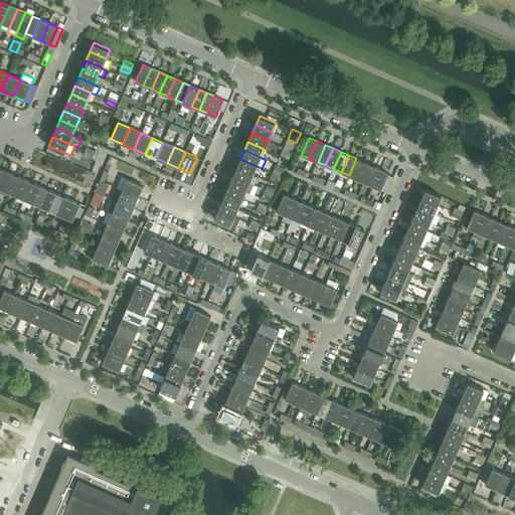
[(364,162),(356,158),(349,175),(357,179),(364,162)]
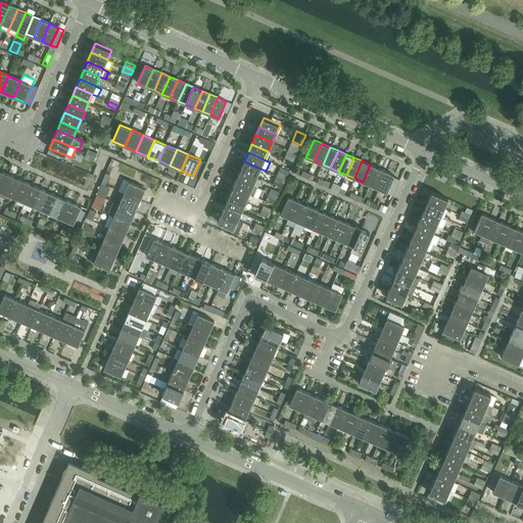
[(244,161),(240,170),(256,177),(260,169),(244,161)]
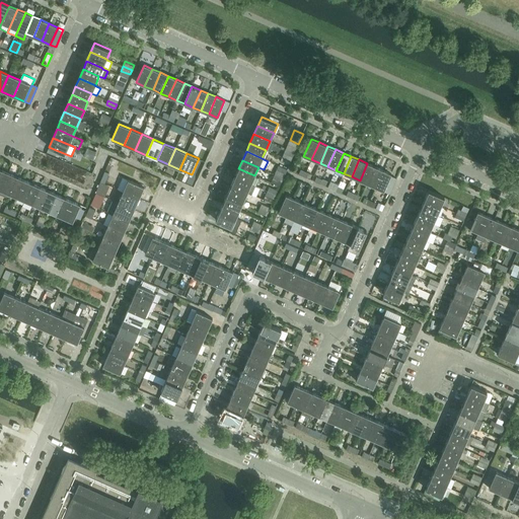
[(367,163),(360,180),(368,184),(375,167),(367,163)]
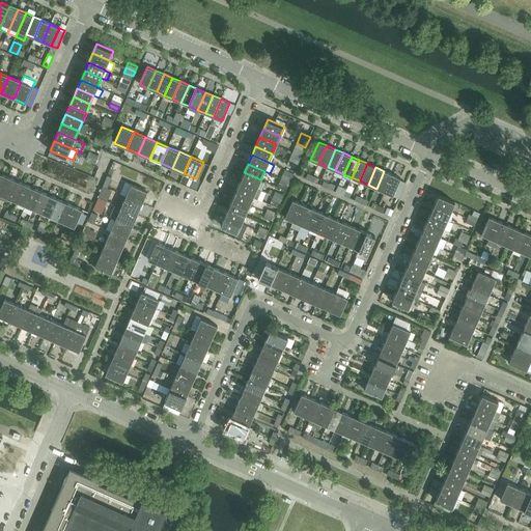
[(289,183),(294,174),(284,170),(281,178),(289,183)]
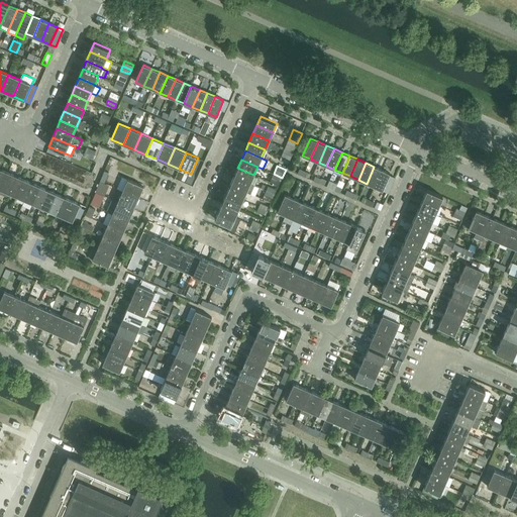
[(374,167),(367,184),(375,187),(382,170),(374,167)]
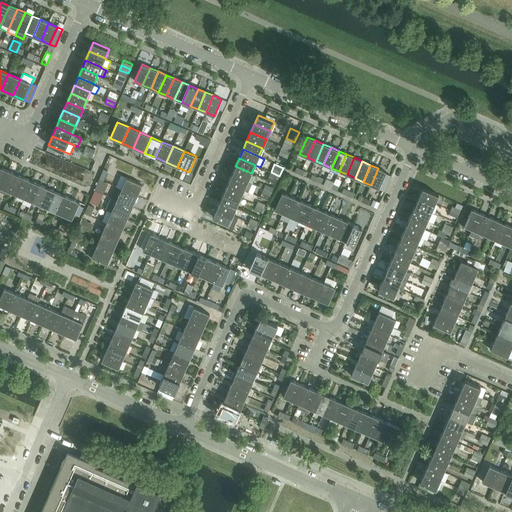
[(235,166),(232,174),(252,183),(256,175),(251,173),(235,166)]
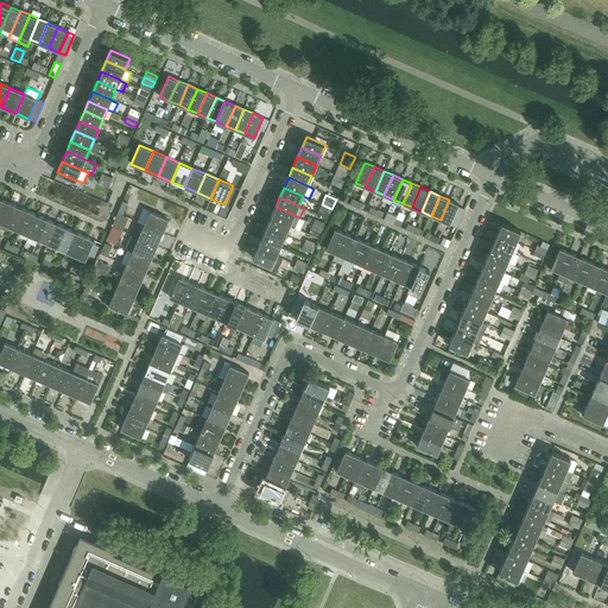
[(458,204),(449,200),(441,220),(450,225),(458,204)]
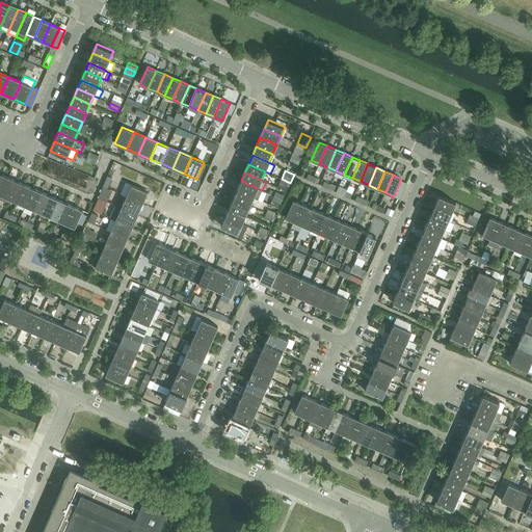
[(108,188),(112,179),(108,177),(104,187),(108,188)]
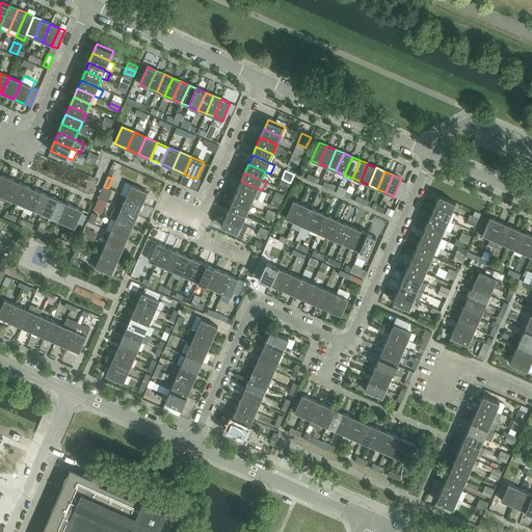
[(17,181),(8,178),(0,195),(9,198),(17,181)]
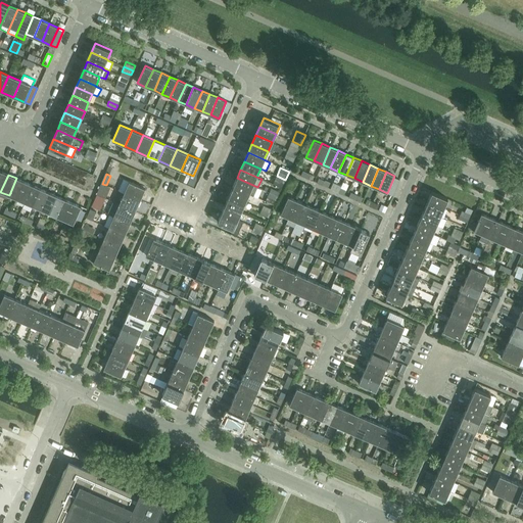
[(25,182),(16,178),(9,195),(17,199),(25,182)]
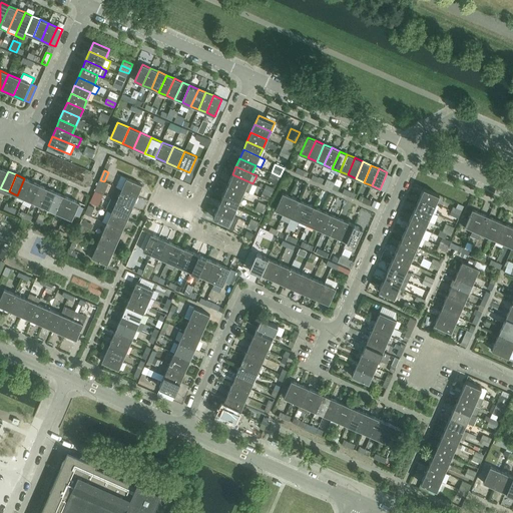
[(232,174),(228,183),(244,190),(252,193),(253,194),(258,185),(252,183),(232,174)]
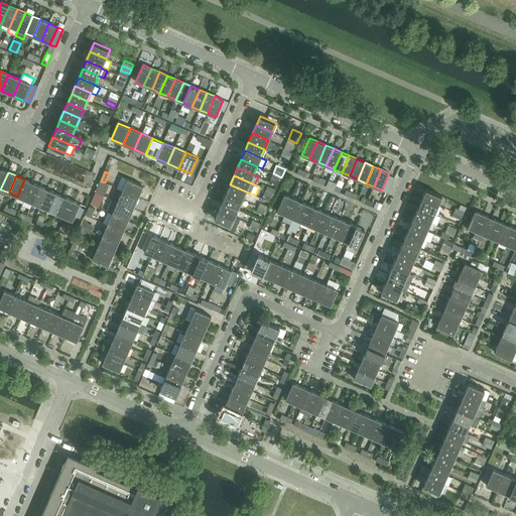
[(388,175),(382,190),(387,192),(394,177),(388,175)]
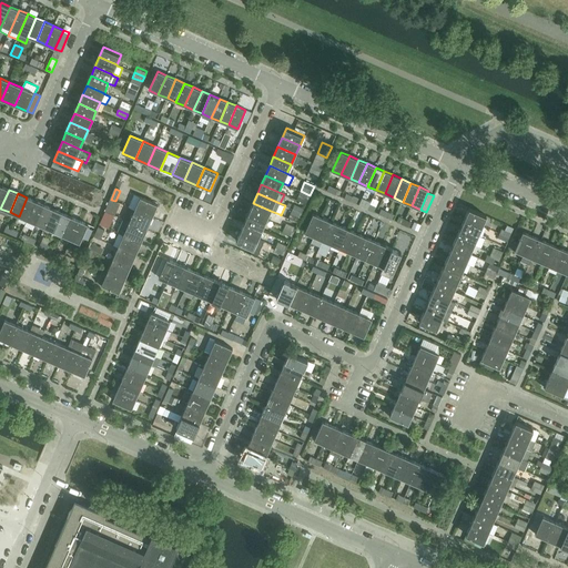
[(133,195),(129,208),(152,217),(158,205),(140,198),(133,195)]
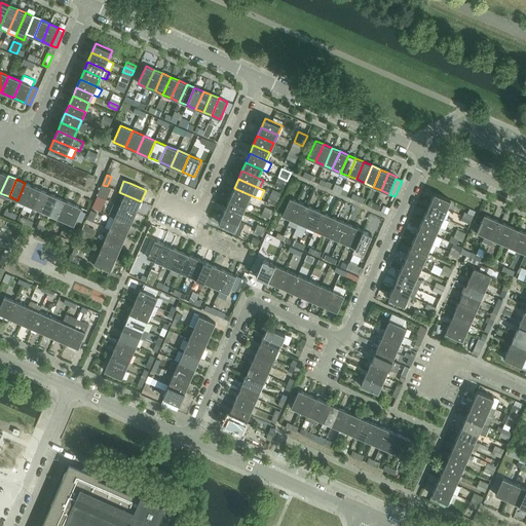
[(33,186),(25,183),(17,200),(25,203),(33,186)]
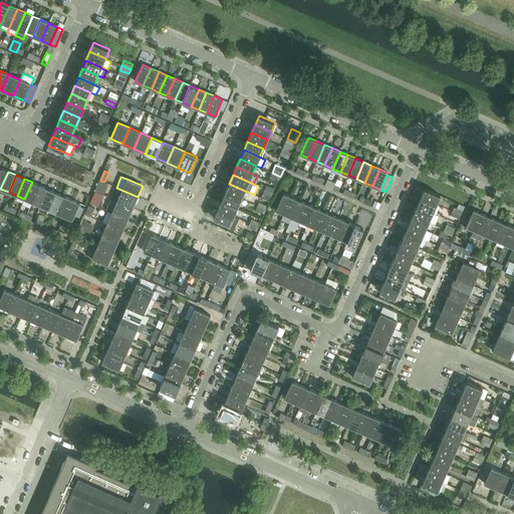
[(325,186),(332,189),(334,185),(335,183),(327,179),(325,186)]
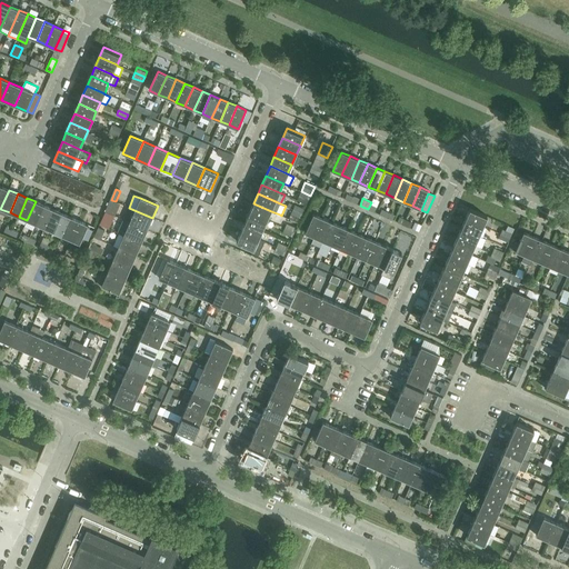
[(45,206),(36,201),(27,220),(36,225),(45,206)]
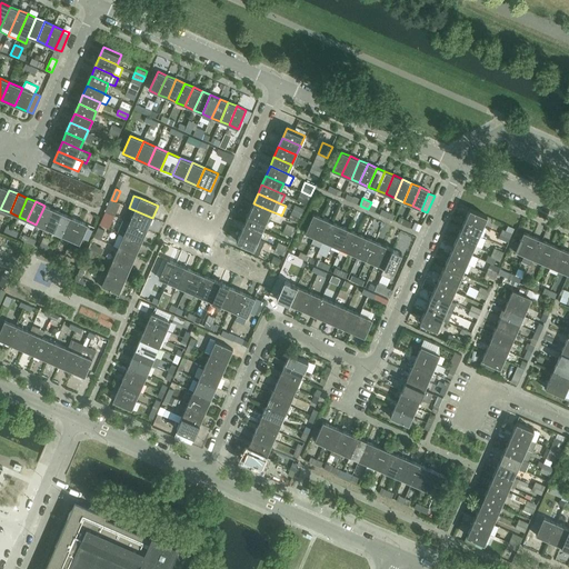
[(109,201),(105,211),(113,215),(118,205),(109,201)]
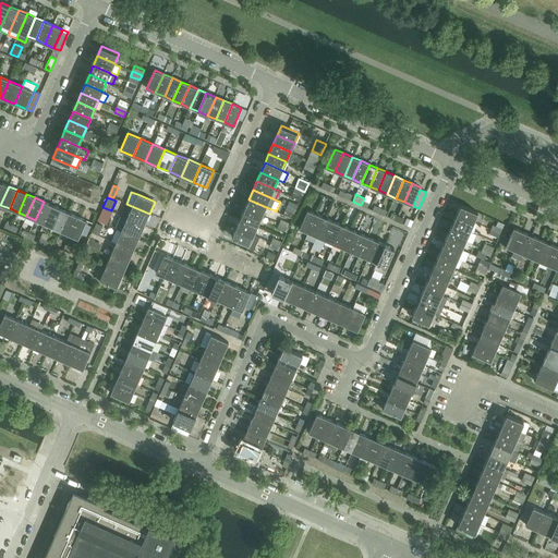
[(249,199),(244,208),(262,216),(266,207),(249,199)]
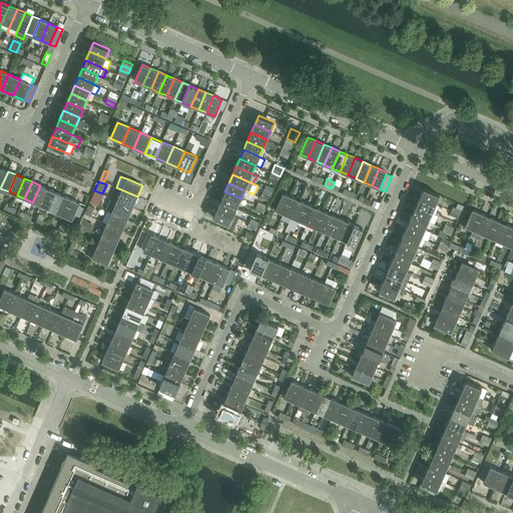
[(47,188),(40,185),(32,202),(40,205),(47,188)]
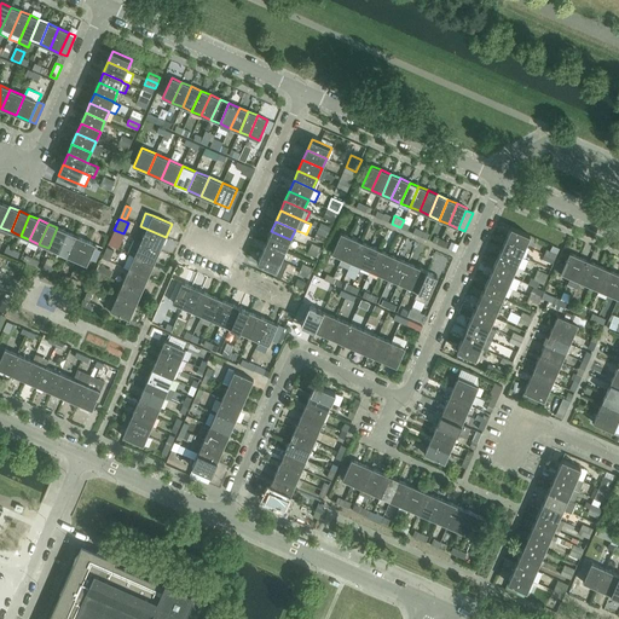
[(140,226),(134,238),(160,250),(166,237),(140,226)]
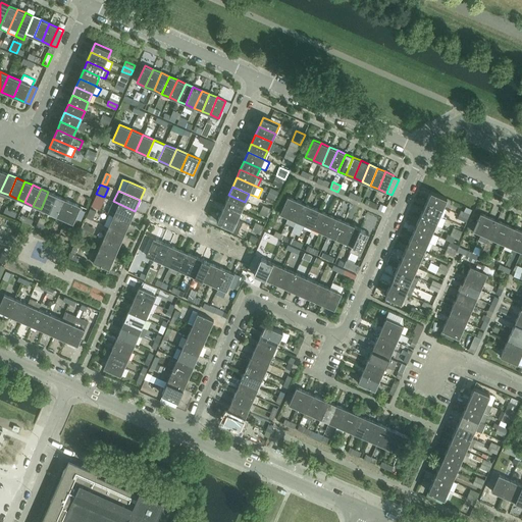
[(56,195),(48,192),(41,209),(48,212),(56,195)]
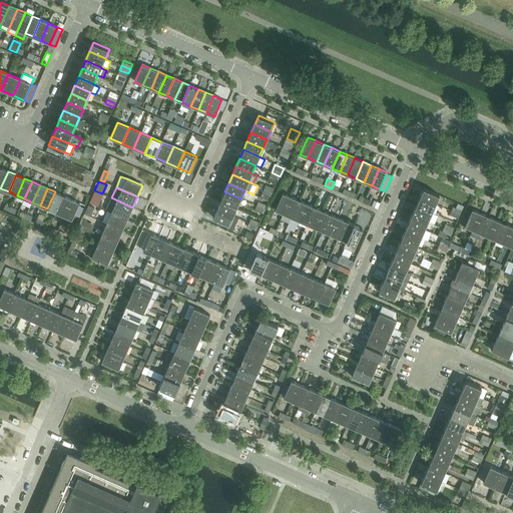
[(273,192),(265,188),(263,192),(271,196),(273,192)]
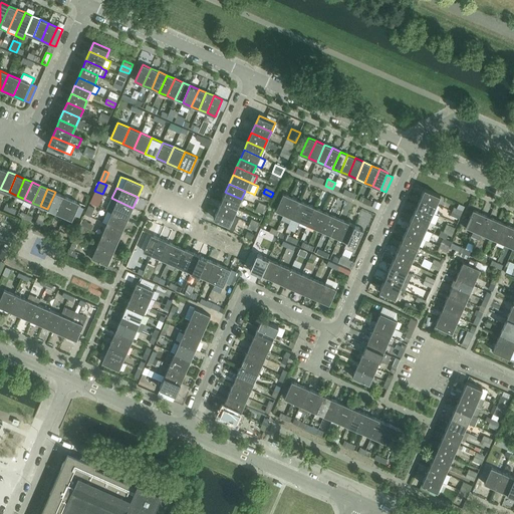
[(425,189),(421,198),(436,204),(440,196),(425,189)]
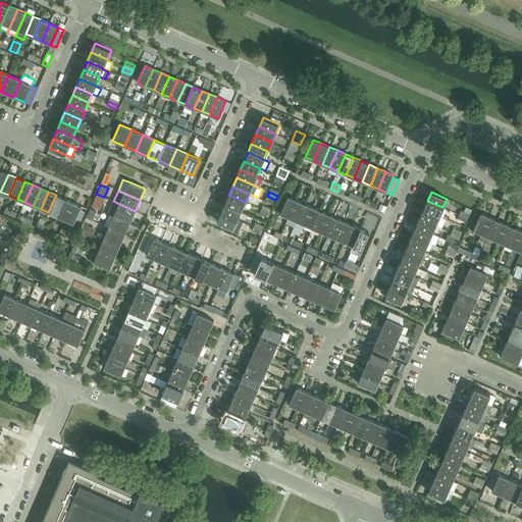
[(64,199),(56,195),(48,212),(57,216),(64,199)]
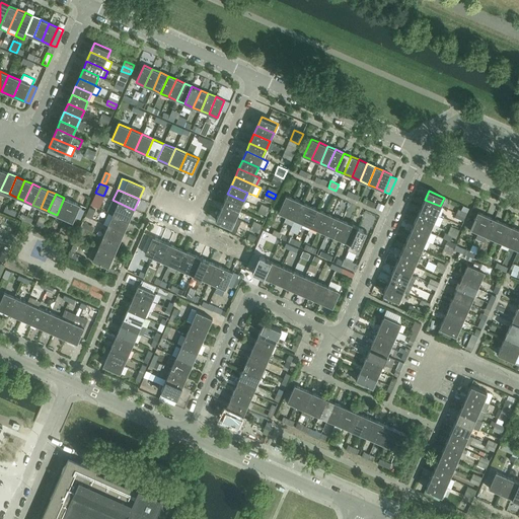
[(227,194),(224,203),(239,210),(243,201),(227,194)]
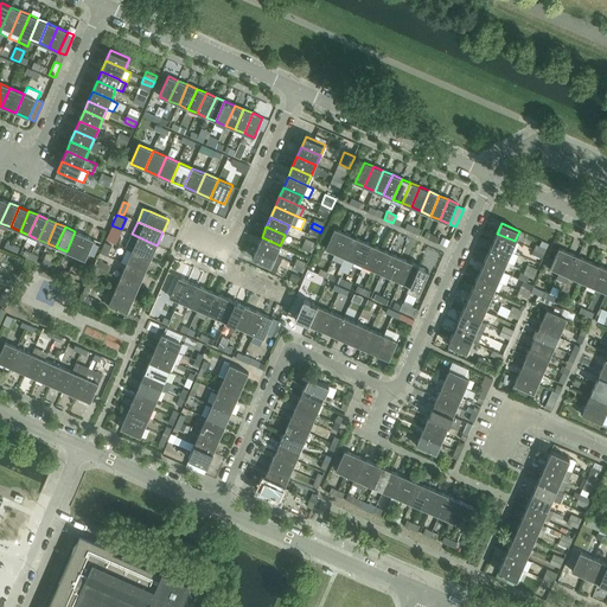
[(110,228),(106,240),(115,243),(120,231),(110,228)]
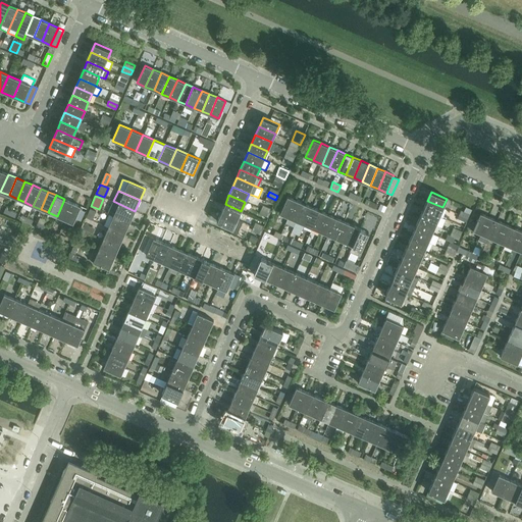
[(279,214),(289,217),(296,200),(288,197),(279,214)]
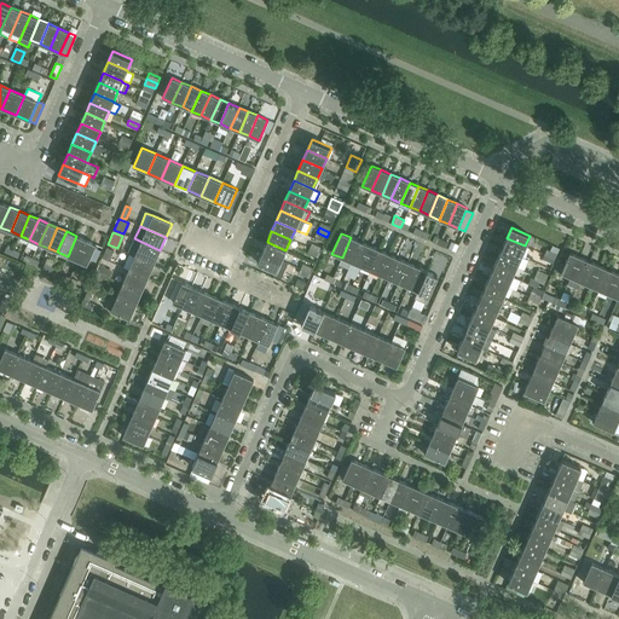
[(86,239),(76,236),(68,256),(77,261),(86,239)]
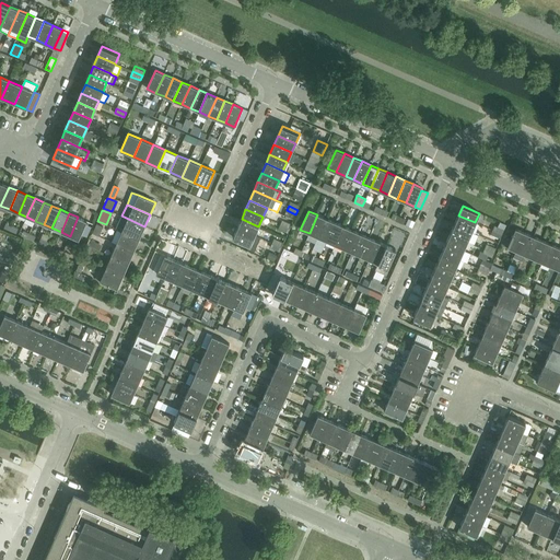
[(310,233),(306,240),(315,243),(317,237),(326,219),(317,214),(310,233)]
